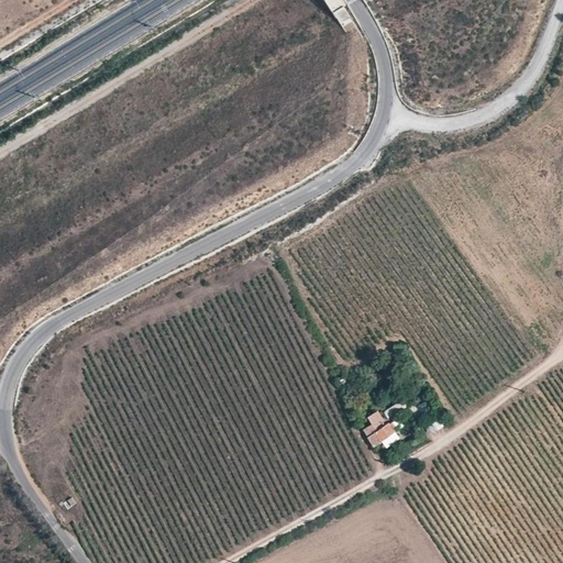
[(334,12),(342,25),(352,20),(344,7),(334,12)]
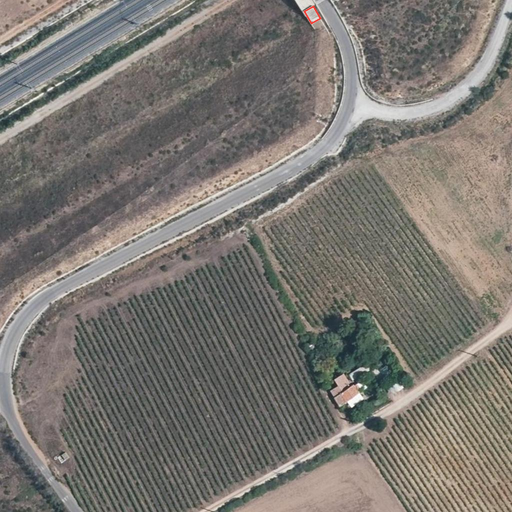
[(335,395),(348,386),(344,379),(330,388),(335,395)]
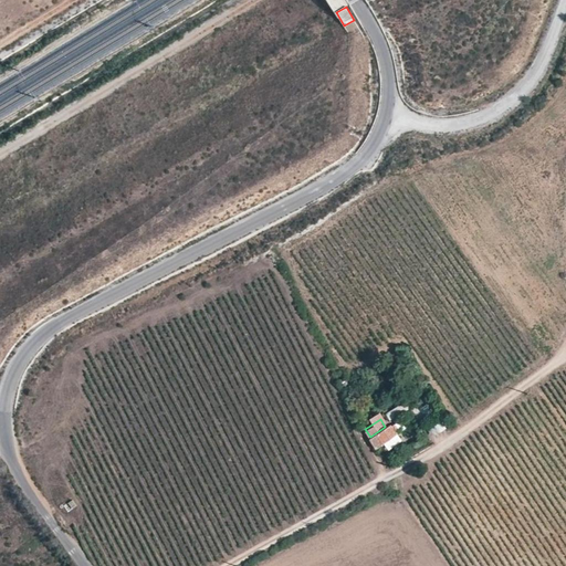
[(369,438),(375,447),(384,441),(397,432),(390,422),(385,427),(370,437),(369,438)]
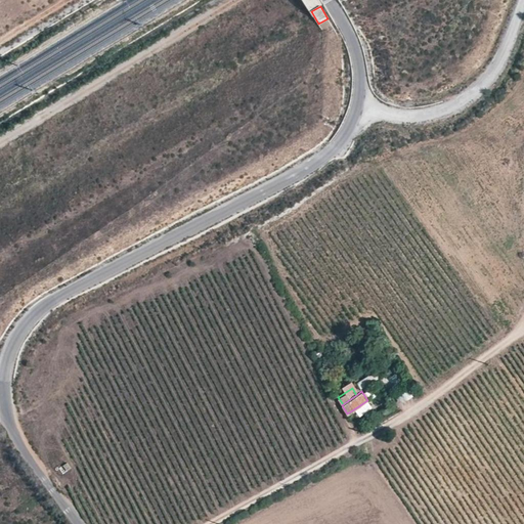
[(367,400),(355,408),(359,415),(372,406),(367,400)]
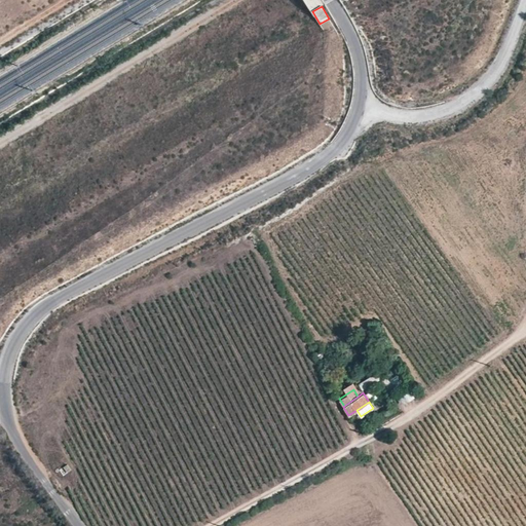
[(59,468),(62,474),(69,470),(66,464),(59,468)]
